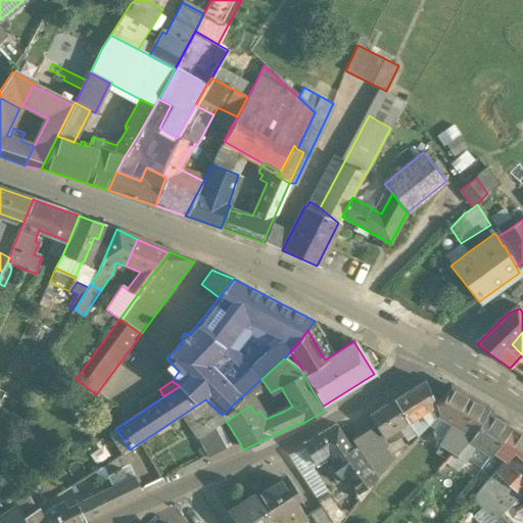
[(424,381),(393,400),(407,423),(420,415),(434,406),(432,401),(424,381)]
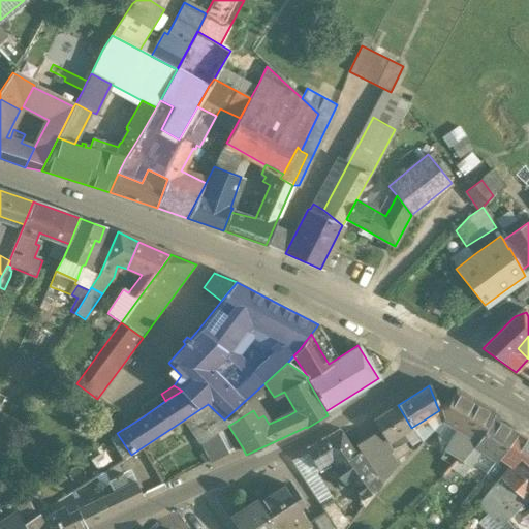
[(494,415),(456,393),(447,404),(437,406),(439,410),(442,419),(456,428),(444,449),(458,458),(462,461),(492,418),(494,415)]
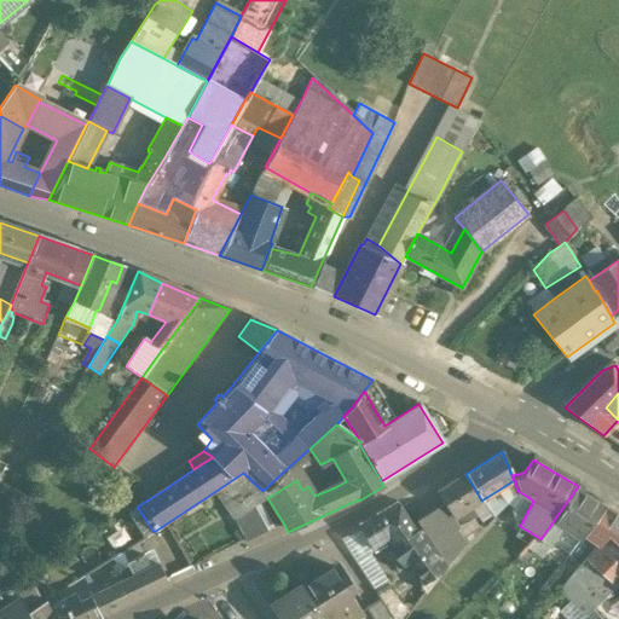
[(189,461),(163,476),(169,486),(194,469),(189,461)]
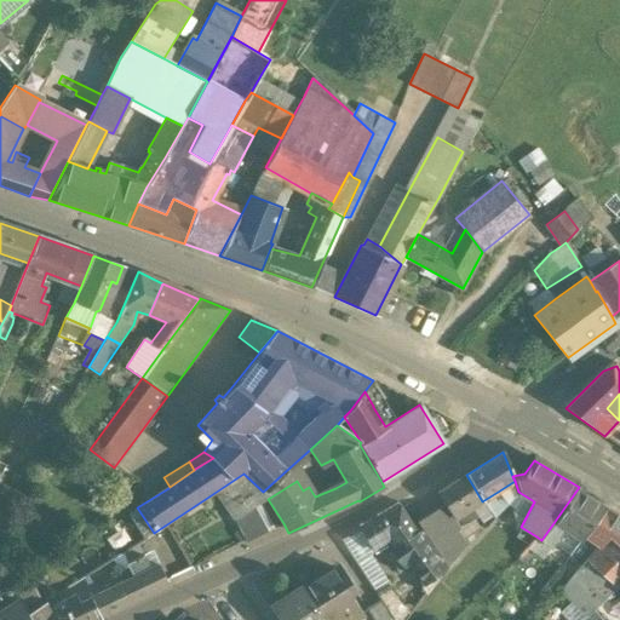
[(263,492),(244,474),(214,493),(231,518),(230,520),(246,541),(283,523),(268,499),(297,481),(291,472),(288,469),(263,492)]
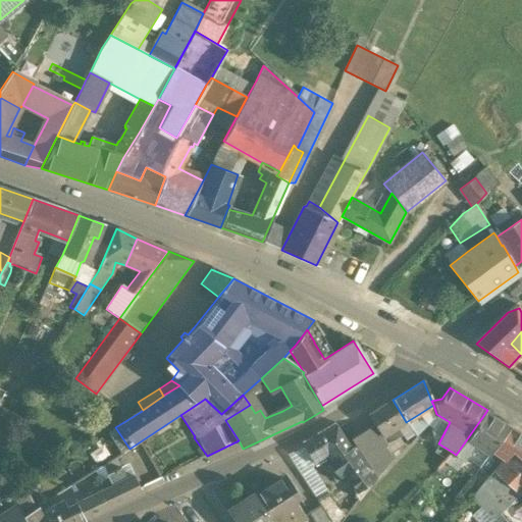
[(393,400),(368,415),(382,437),(406,422),(393,400)]
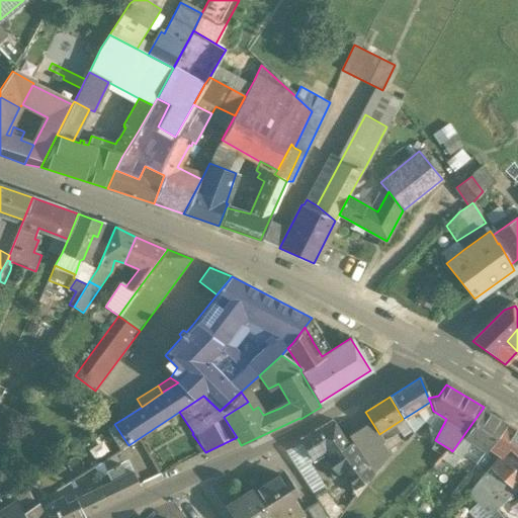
[(430,402),(416,411),(423,422),(433,411),(430,402)]
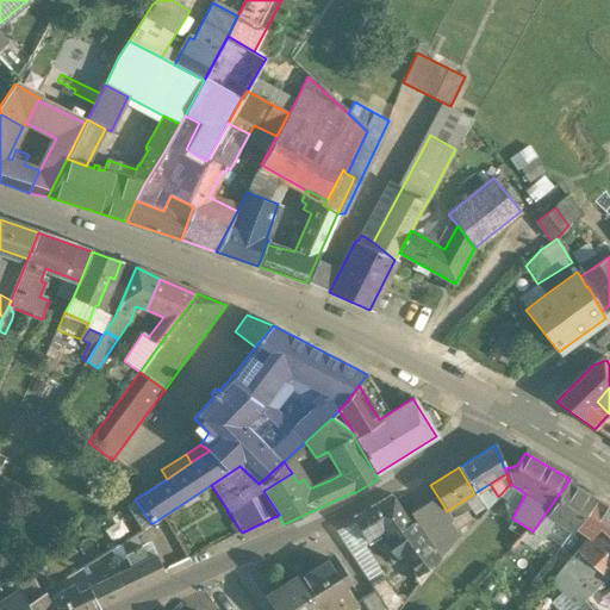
[(567,483),(533,531),(528,528),(526,530),(540,541),(546,534),(561,545),(578,523),(595,500),(567,483)]
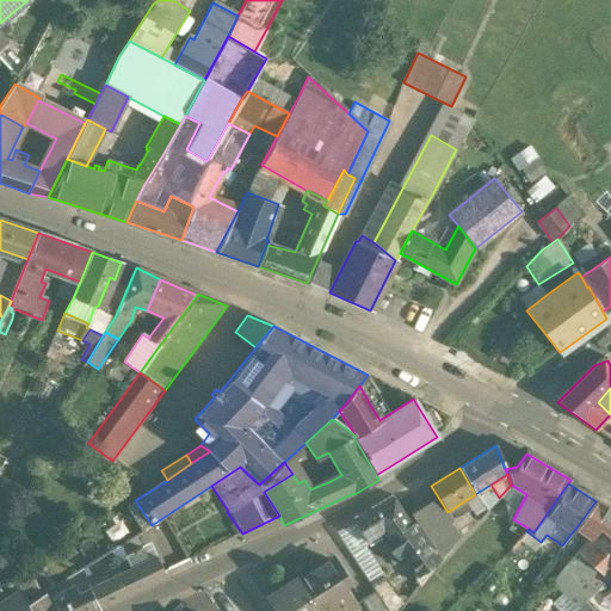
[(438,563),(413,524),(407,525),(390,498),(371,508),(384,531),(419,575),(438,563)]
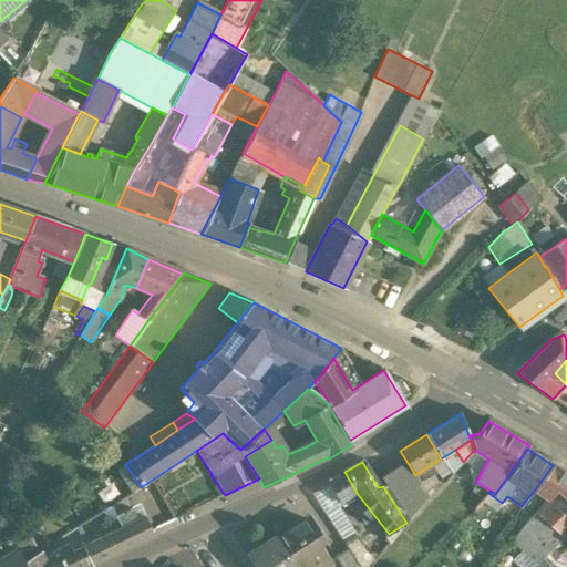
[(402,465),(374,481),(378,487),(383,486),(406,523),(425,502),(402,465)]
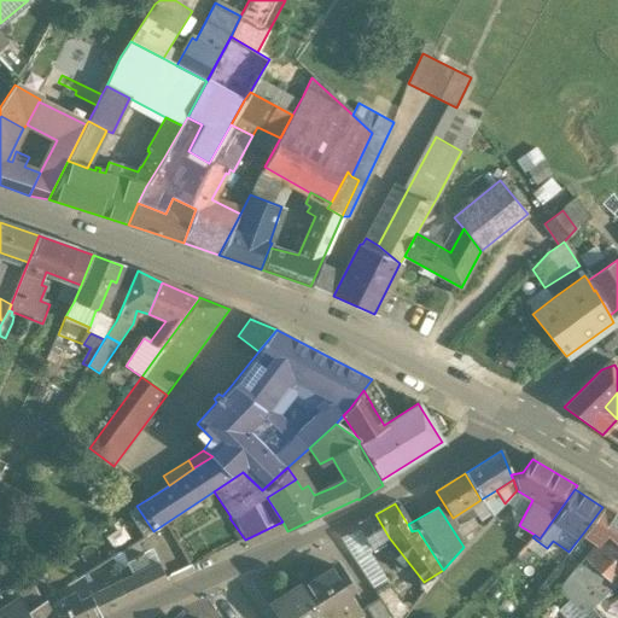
[(601,542),(576,569),(563,584),(592,607),(617,579),(617,517),(602,507),(586,530),(601,542)]
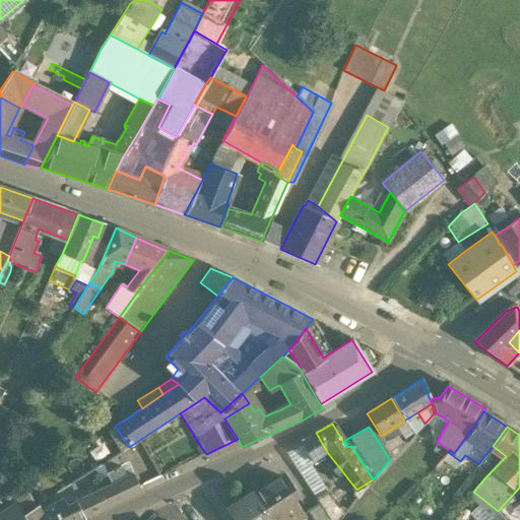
[(316,433),(301,442),(312,460),(327,452),(316,433)]
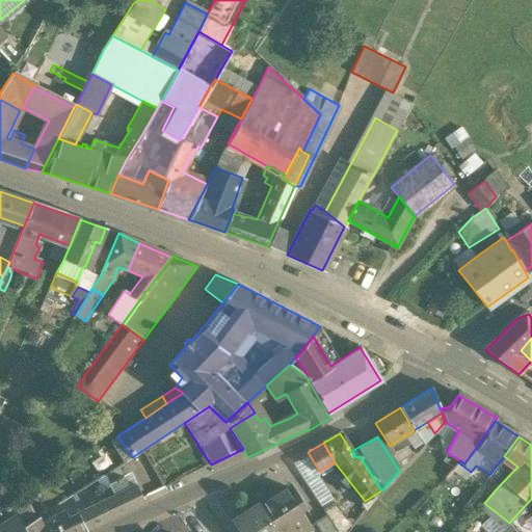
[(471,472),(458,462),(453,472),(466,479),(471,472)]
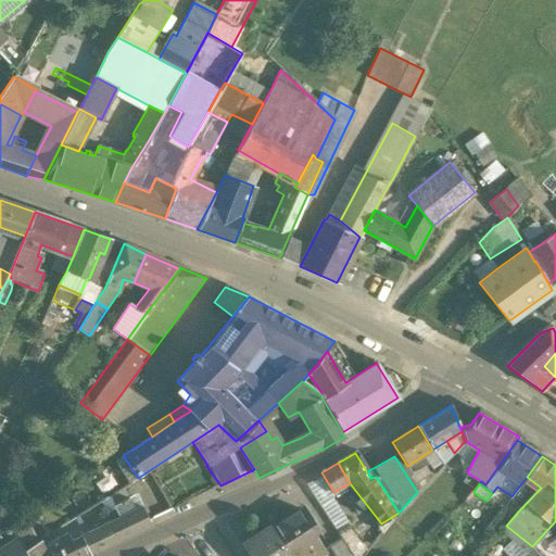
[(123,487),(110,495),(117,517),(123,515),(121,510),(130,504),(127,498),(129,497),(123,487)]
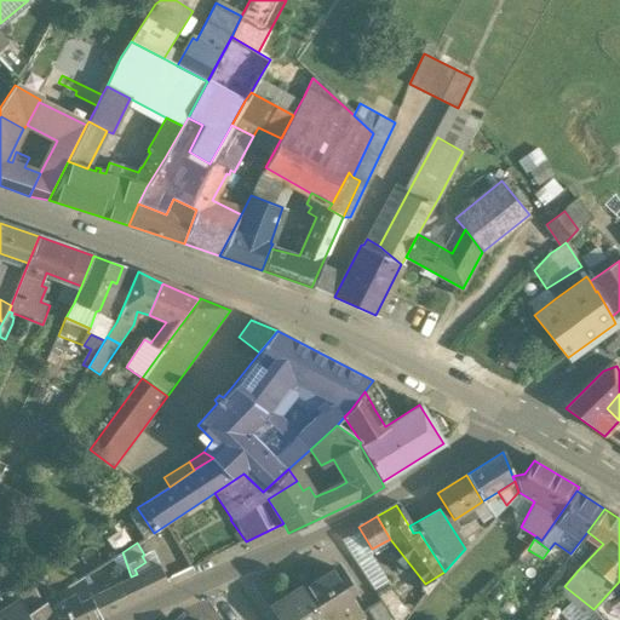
[(145,562),(135,569),(137,574),(148,595),(194,573),(178,544),(145,562)]
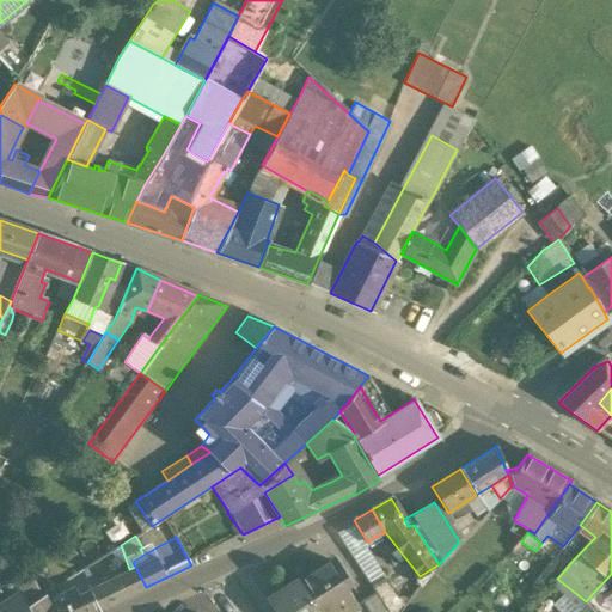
[(335,570),(329,561),(298,581),(317,611),(340,611),(355,603),(346,587),(352,583),(341,567),(335,570)]
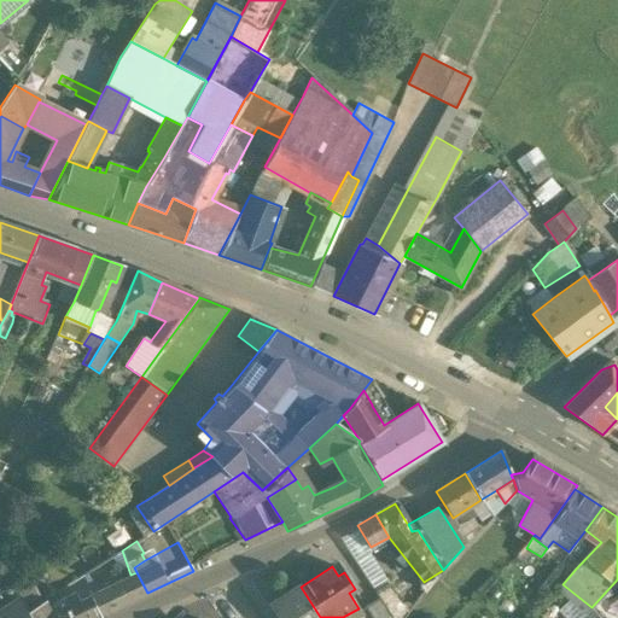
[(130,575),(91,596),(99,616),(147,593),(136,572),(130,575)]
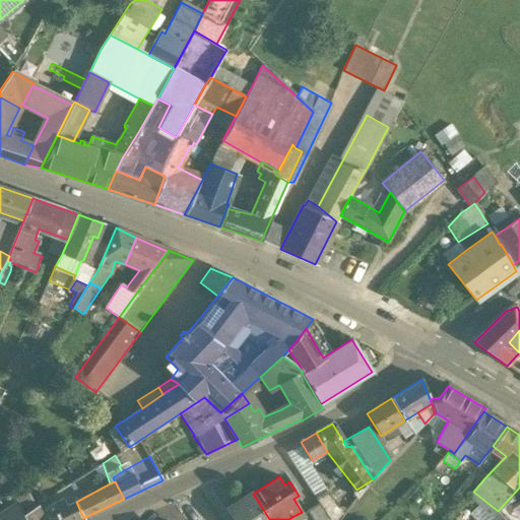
[(34,509),(24,488),(13,492),(23,515),(34,509)]
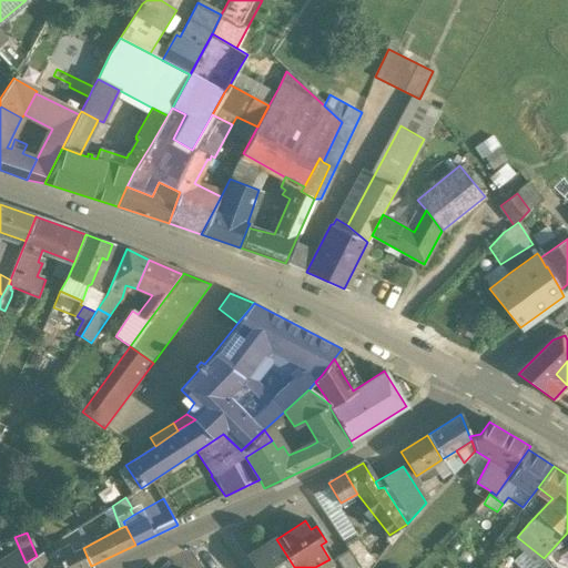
[(372,567),(378,560),(356,538),(344,546),(347,551),(350,555),(357,567),(372,567)]
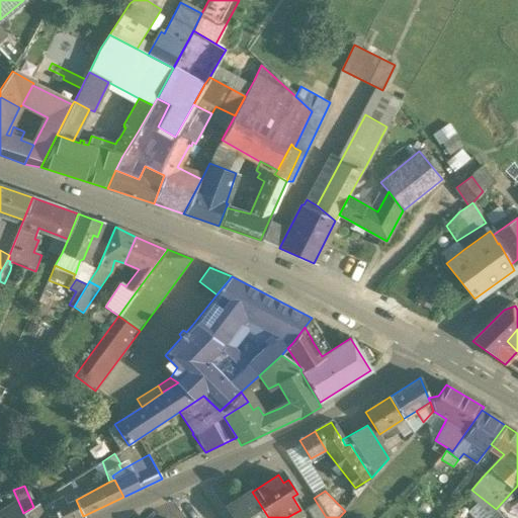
[(268,517),(252,492),(225,509),(230,517),(268,517)]
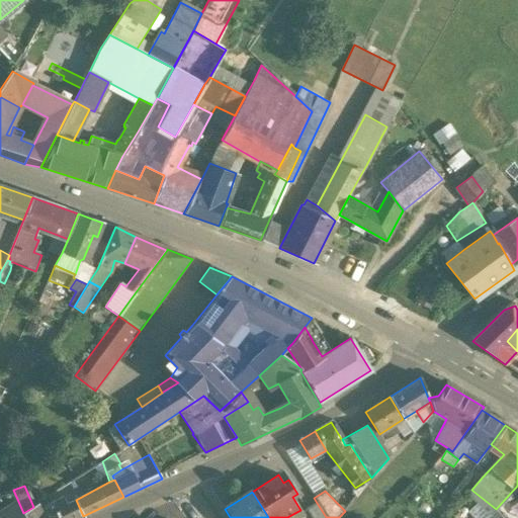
[(54,506),(40,512),(37,504),(33,507),(23,513),(25,517),(79,517),(83,516),(76,500),(66,505),(63,498),(53,503),(54,506)]
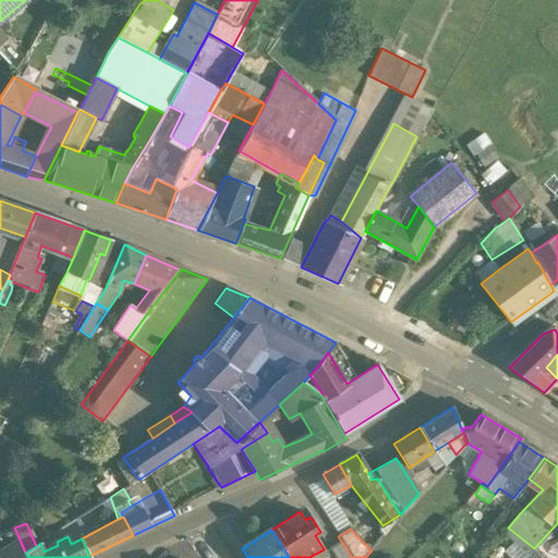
[(351,557),(343,545),(341,542),(329,549),(335,557),(351,557)]
